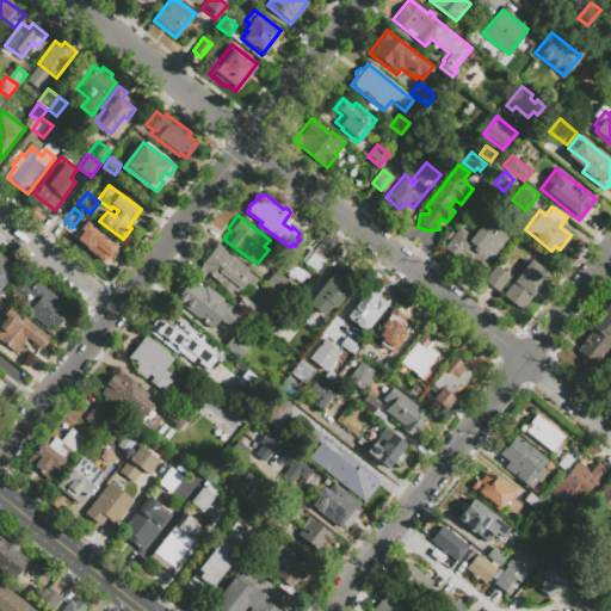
[(68,238),(82,218),(92,226),(93,223),(116,240),(111,247),(115,250),(103,264),(68,238)]
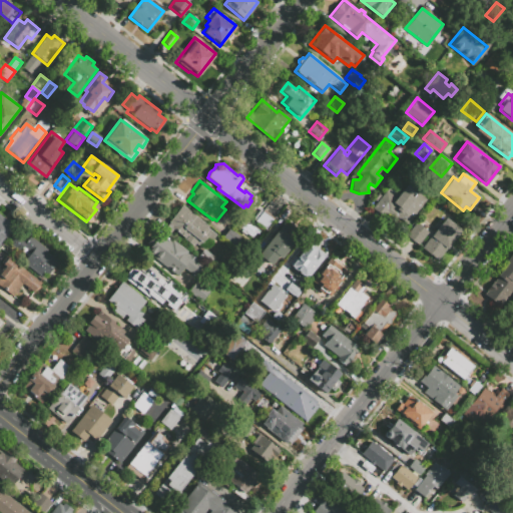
[(382,217),(371,208),(376,201),(373,199),(378,193),(381,195),(387,187),(396,195),(405,184),(425,200),(405,225),(396,217),(393,220),(385,214),(382,217)]
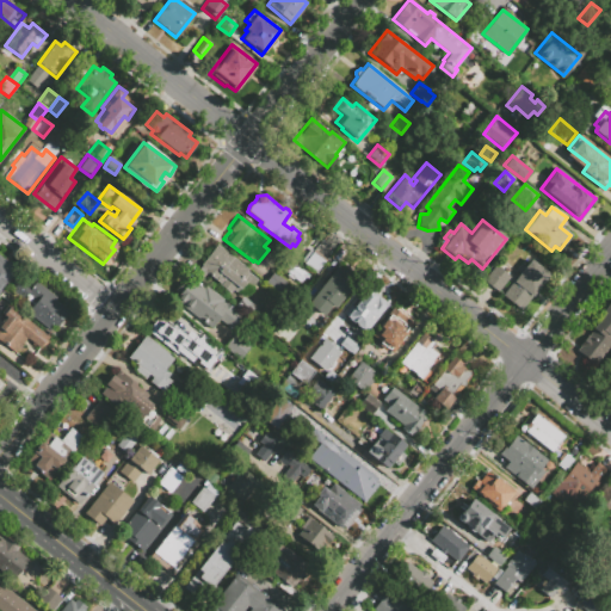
[(300,260),(309,248),(313,251),(323,238),(331,242),(320,257),(326,261),(316,273),(300,260)]
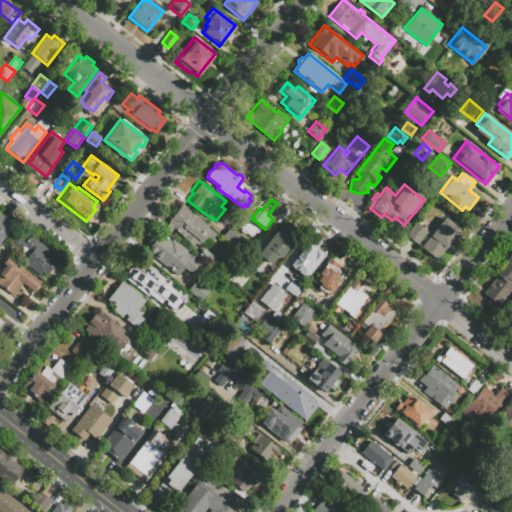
[(216,234),(209,243),(206,241),(202,245),(199,242),(196,246),(194,244),(192,246),(172,230),(169,234),(162,229),(182,204),(209,225),(207,227),(216,234)]
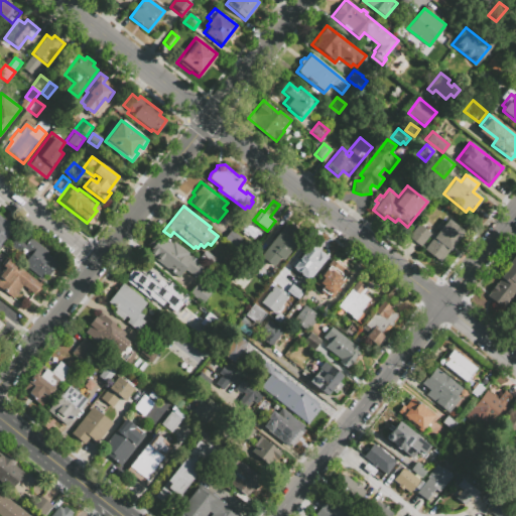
[(0,247),(0,216),(15,228),(0,247)]
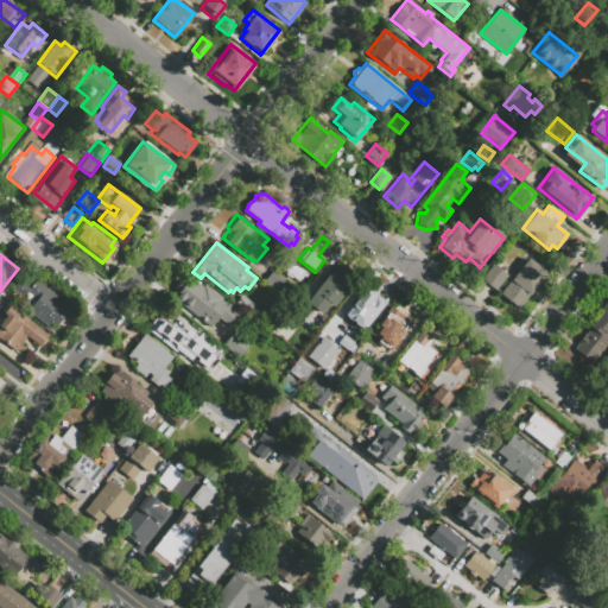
[(280,267),(290,255),(296,261),(295,263),(308,273),(304,278),(303,277),(298,282),(280,267)]
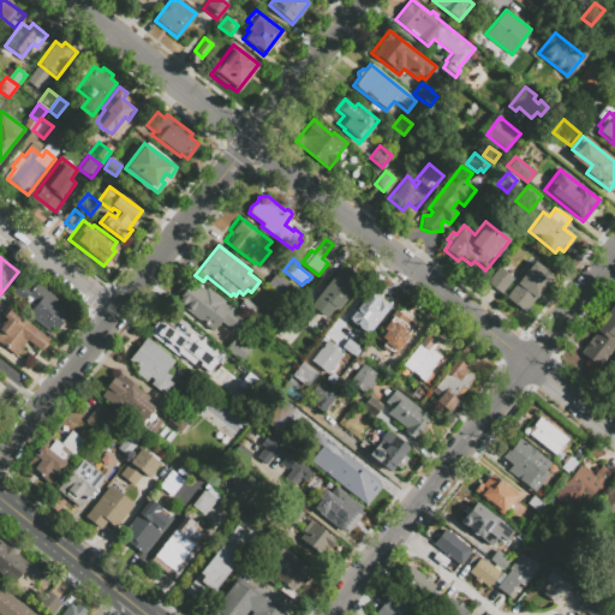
[(524,312),(505,297),(533,261),(553,276),(524,312)]
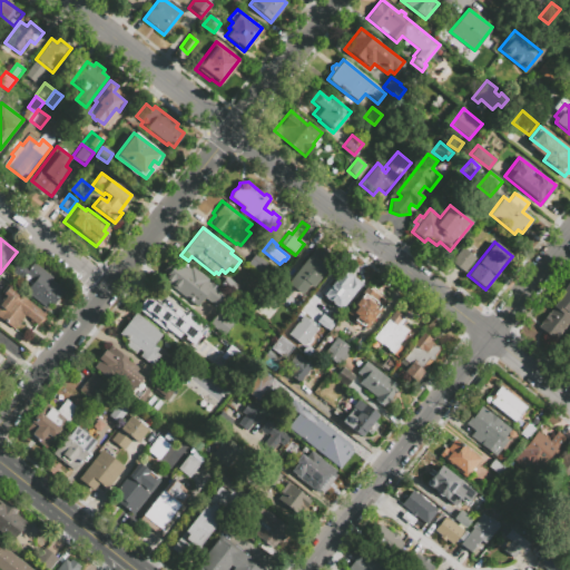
[(451,262),(462,247),(475,258),(464,272),(451,262)]
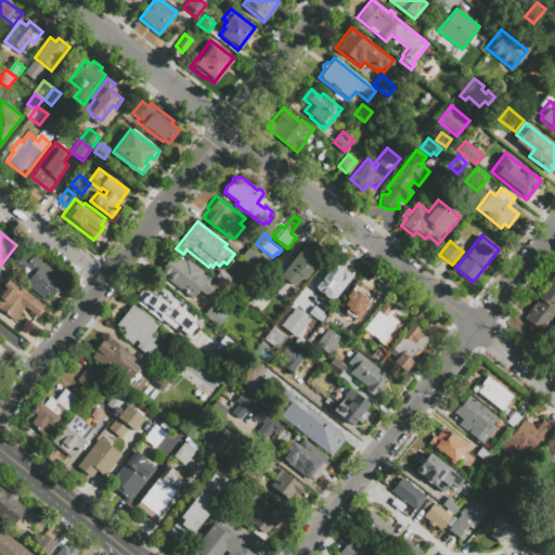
[(294,285),(283,278),(287,272),(283,269),(304,244),(311,249),(313,246),(320,252),(317,256),(322,260),(306,281),(300,276),(294,285)]
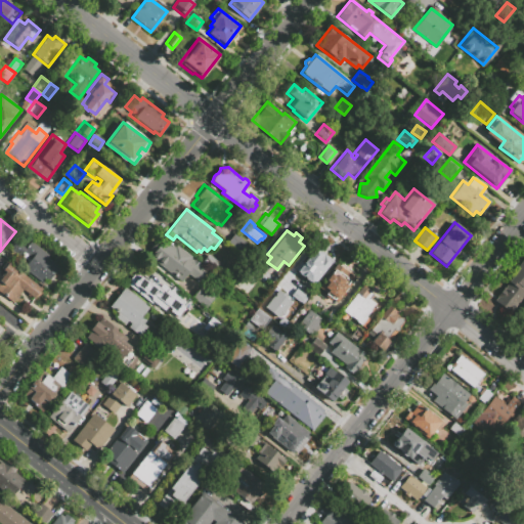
[(227,242),(234,232),(245,241),(238,250),(227,242)]
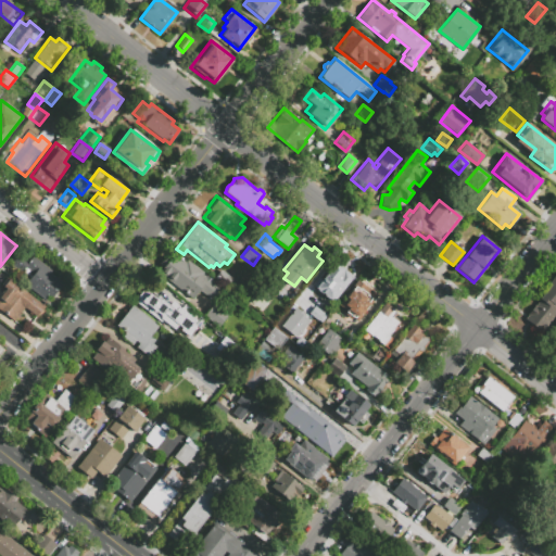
[(45,301),(26,286),(29,281),(28,280),(33,275),(26,269),(25,270),(20,266),(17,270),(10,264),(19,253),(27,261),(29,260),(30,261),(34,256),(51,270),(49,273),(62,283),(50,299),(48,297),(45,301)]
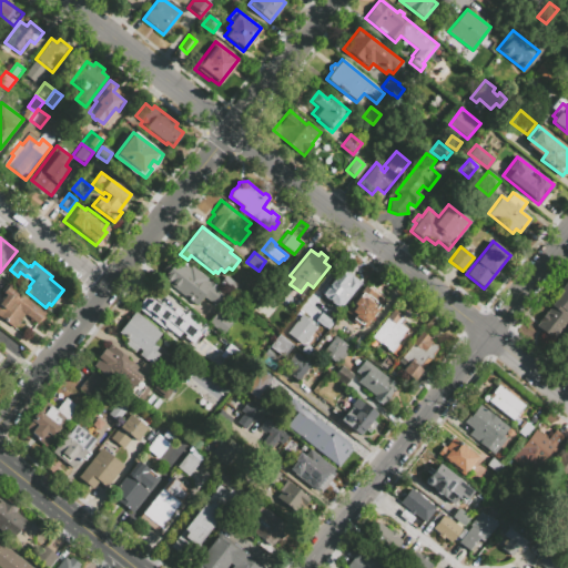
[(223,294),(214,305),(203,296),(195,305),(162,279),(165,274),(162,271),(169,262),(172,264),(176,260),(188,269),(191,265),(208,279),(206,281),(209,282),(210,281),(216,286),(215,288),(223,294)]
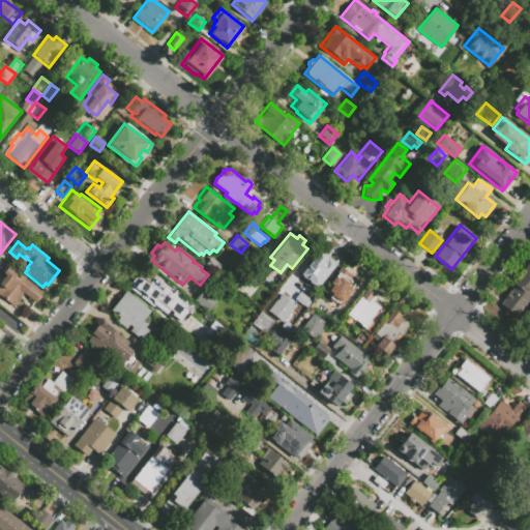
[(312,283),(298,272),(304,264),(305,265),(318,251),(323,255),(324,253),(330,257),(329,259),(335,264),(320,286),(314,281),(312,283)]
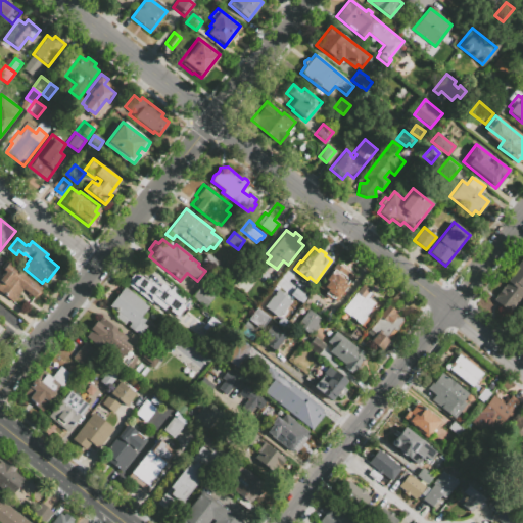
[(211,271),(200,262),(207,253),(218,263),(211,271)]
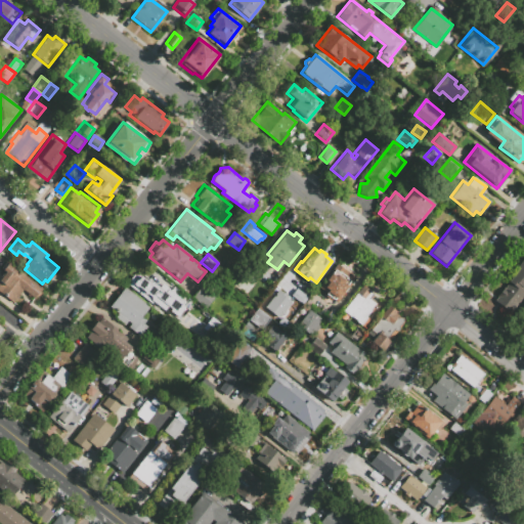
[(0,292),(0,275),(2,273),(3,274),(5,272),(0,269),(1,267),(0,266),(0,256),(11,265),(10,266),(15,270),(16,269),(42,289),(33,299),(23,291),(13,303),(0,292)]
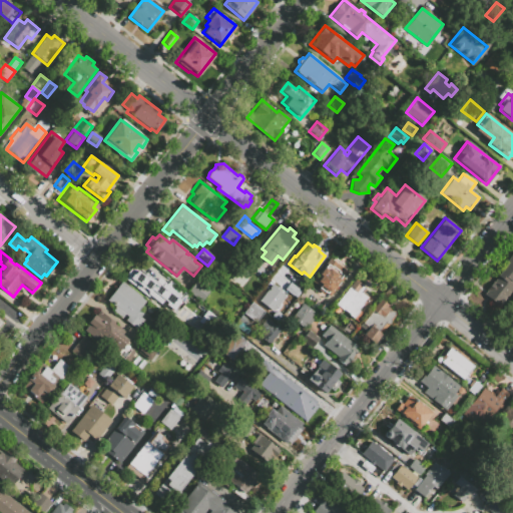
[(512,281),(512,290),(501,307),(484,295),(498,277),(497,277),(507,264),(505,263),(512,251),(512,279),(512,281)]
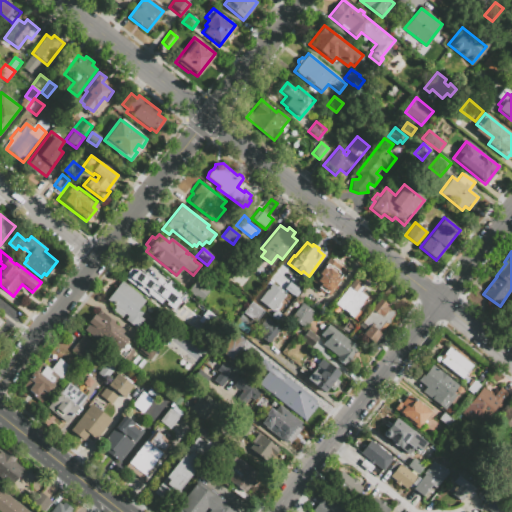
[(254,271),(244,265),(251,255),(260,261),(254,271)]
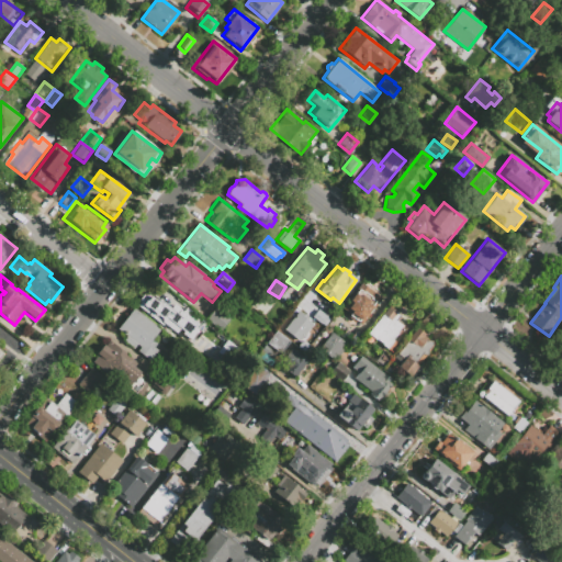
[(348,315),(349,314),(340,307),(360,282),(363,284),(366,282),(380,292),(378,295),(381,299),(360,325),(348,315)]
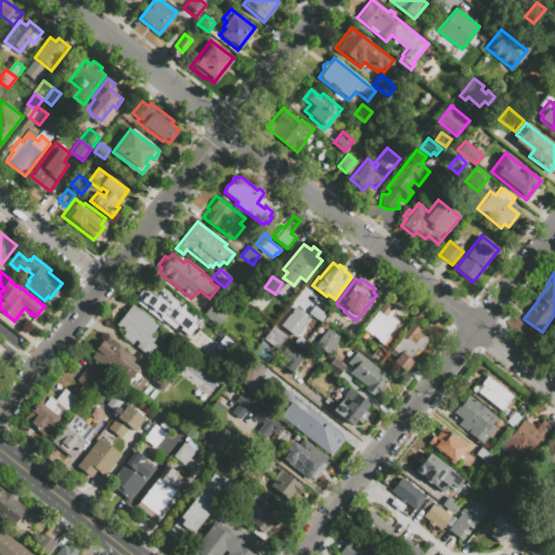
[(133,300),(143,287),(154,297),(157,293),(168,302),(171,298),(195,317),(191,322),(195,325),(185,336),(178,330),(179,328),(176,326),(173,330),(160,320),(159,322),(133,300)]
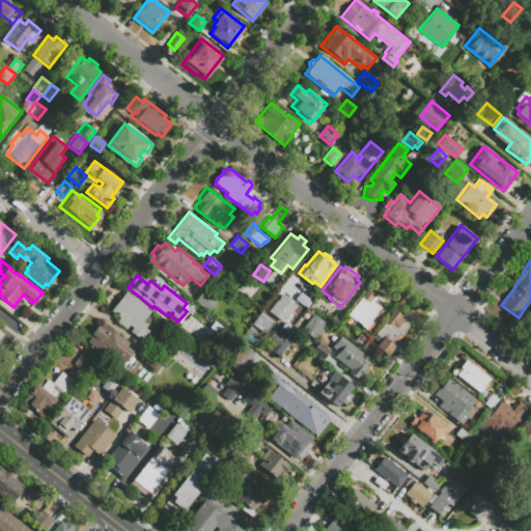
[(346,315),(367,288),(379,297),(374,302),(382,308),(365,330),(346,315)]
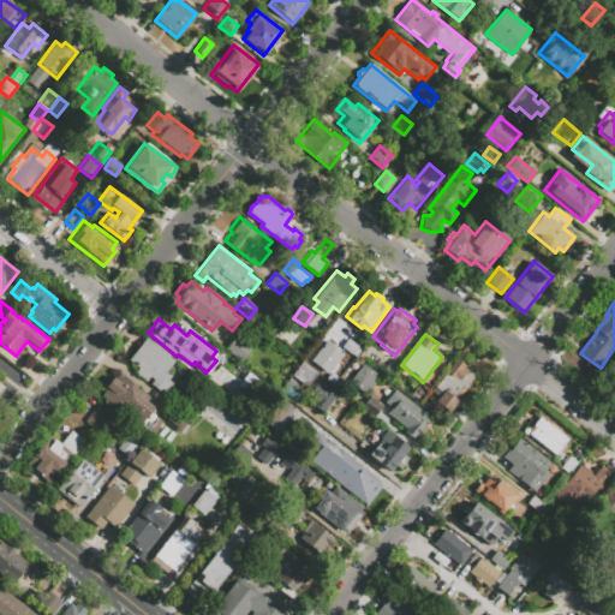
[(242,362),(225,350),(237,335),(252,348),(242,362)]
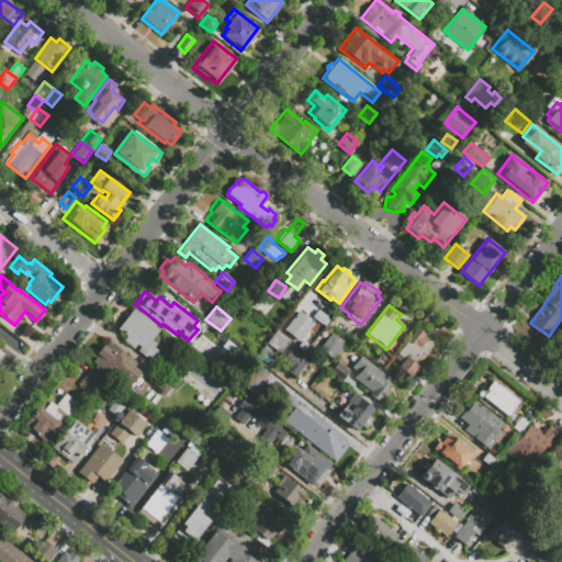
[(333,315),(324,326),(313,317),(322,306),(333,315)]
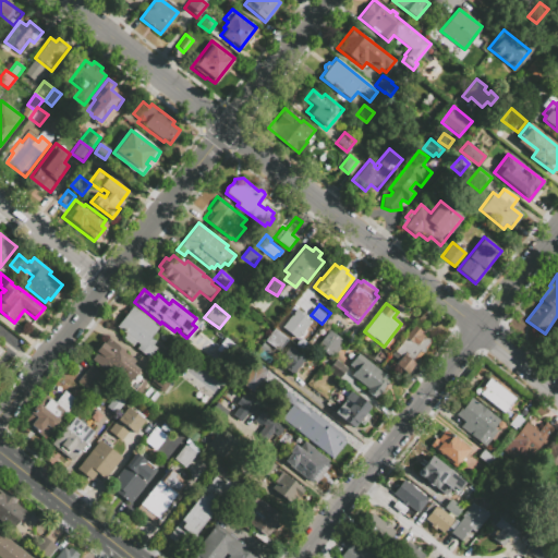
[(136,348),(138,344),(116,327),(133,306),(159,327),(150,337),(156,340),(153,344),(156,347),(148,358),(136,348)]
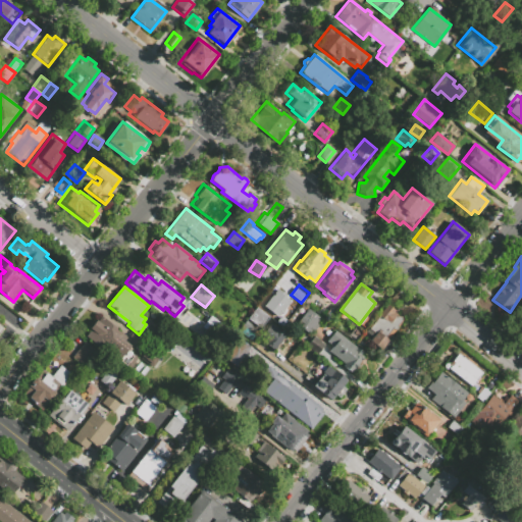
[(277,317),(263,306),(276,290),(291,301),(277,317)]
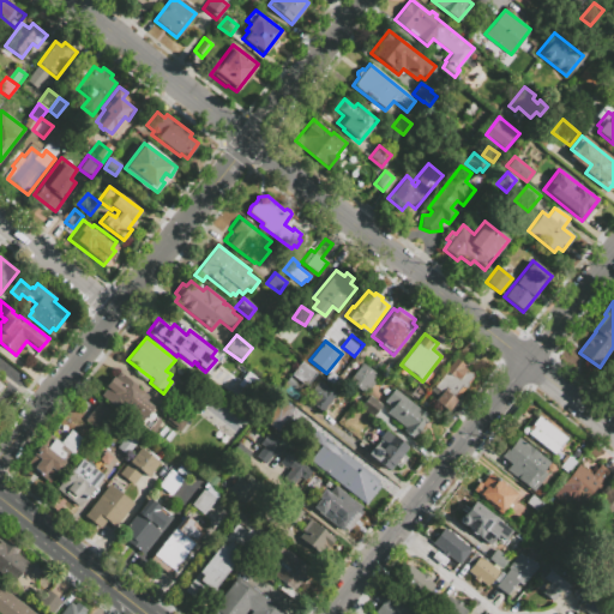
[(232,380),(221,372),(227,363),(222,360),(226,356),(262,385),(253,396),(233,379),(232,380)]
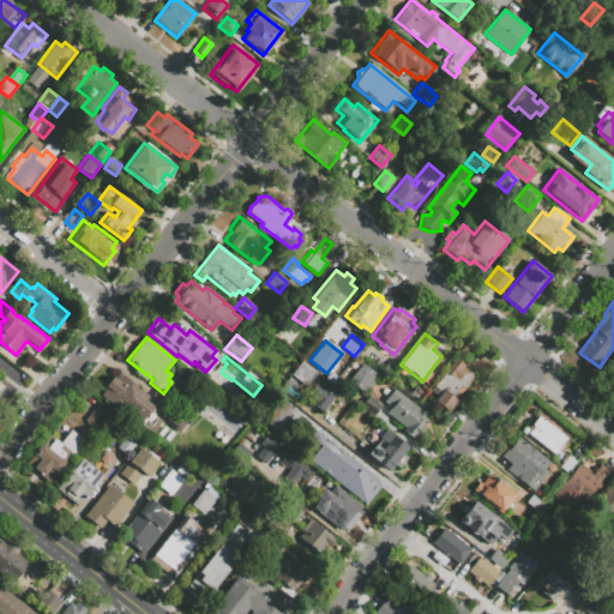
[(455,357),(476,374),(446,413),(425,396),(455,357)]
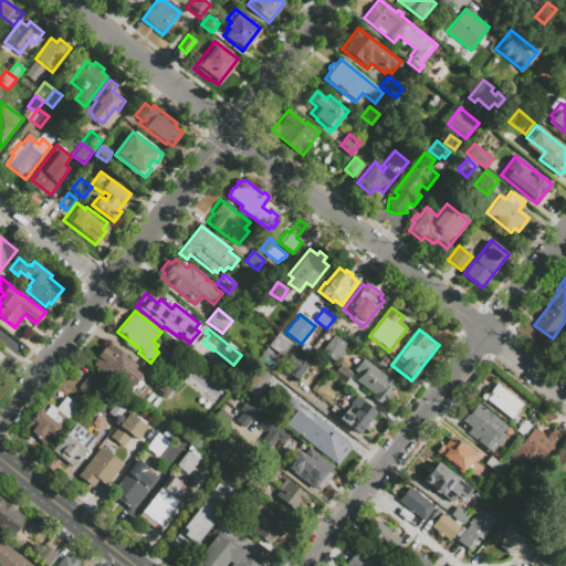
[(367,339),(357,350),(348,343),(357,332),(367,339)]
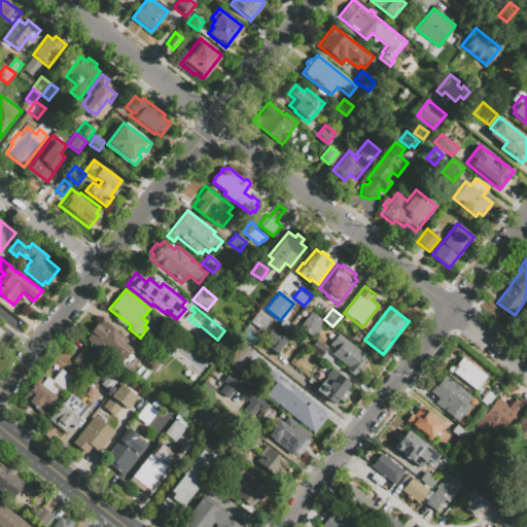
[(249,321),(258,310),(271,320),(261,331),(249,321)]
